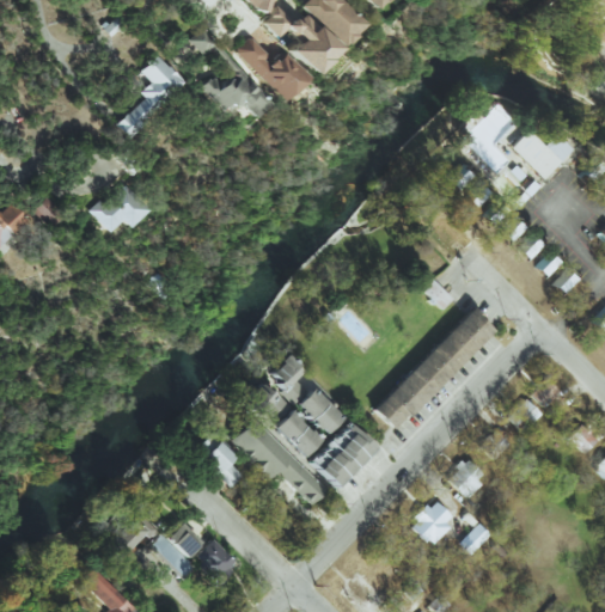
[(309,0),(304,5),(342,47),(366,24),(343,0),(309,0)]
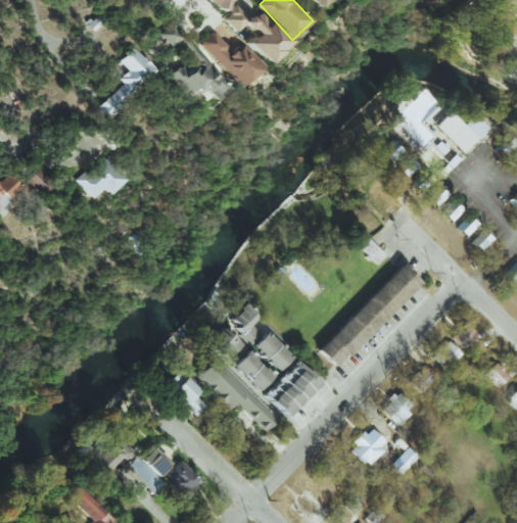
[(290,42),(263,11),(253,20),(239,4),(225,17),(239,34),(240,32),(268,62),(290,42)]
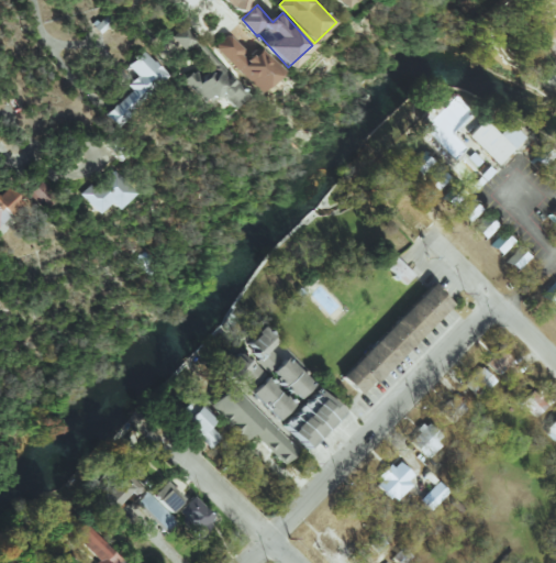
[(202,43),(191,25),(177,34),(188,52),(202,43)]
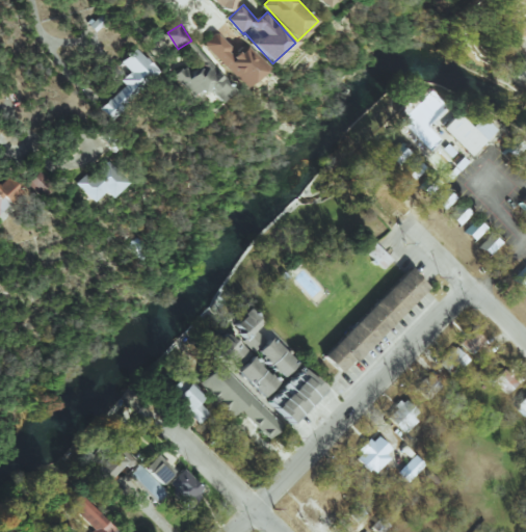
[(248,46),(239,54),(218,32),(206,44),(246,87),(268,67),(248,46)]
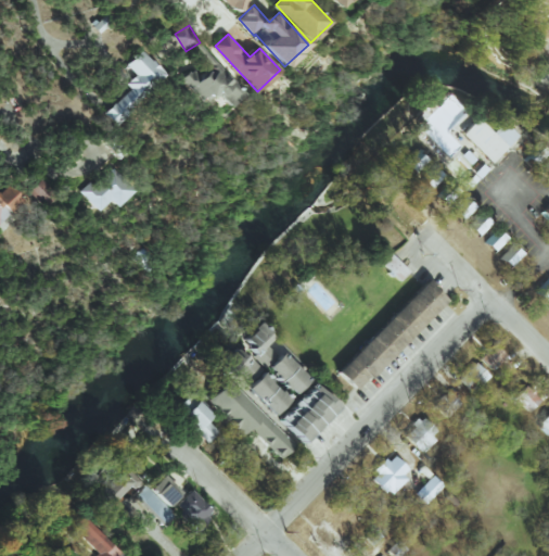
[(119,125),(171,75),(147,49),(131,64),(140,74),(131,84),(135,88),(109,113),(119,125)]
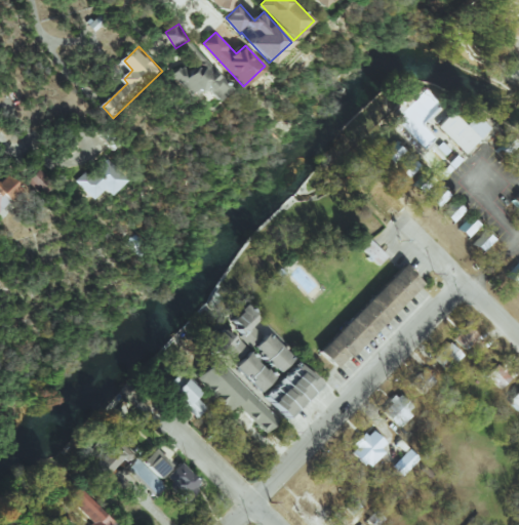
[(430,149),(444,135),(440,131),(442,128),(439,125),(452,112),(431,89),(401,118),(430,149)]
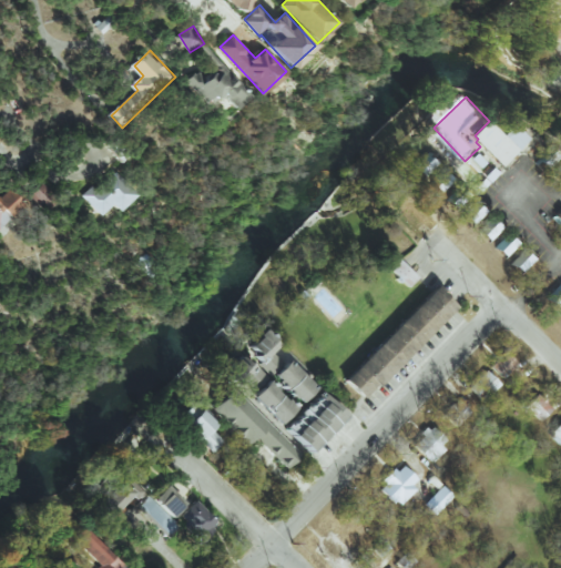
[(518,123),(507,135),(491,121),(476,138),(507,166),(533,138),(518,123)]
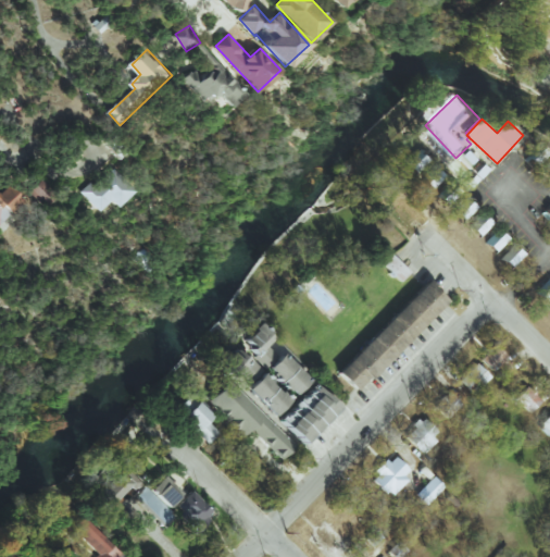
[(122,158),(132,149),(117,133),(108,141),(122,158)]
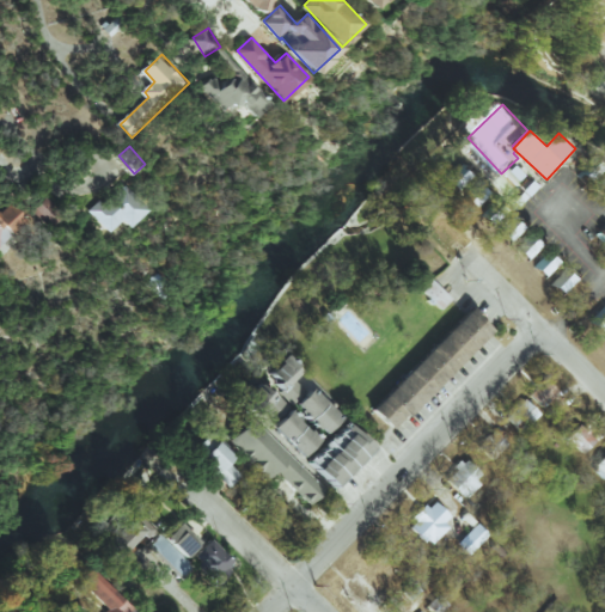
[(604,164),(602,161),(588,175),(597,183),(604,175),(604,164)]
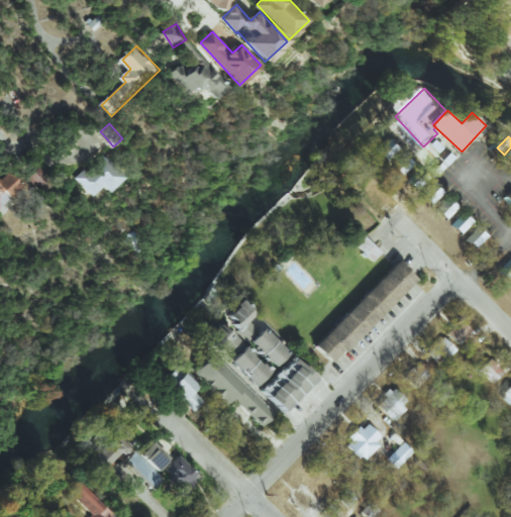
[(394,139),(381,152),(394,167),(407,153),(394,139)]
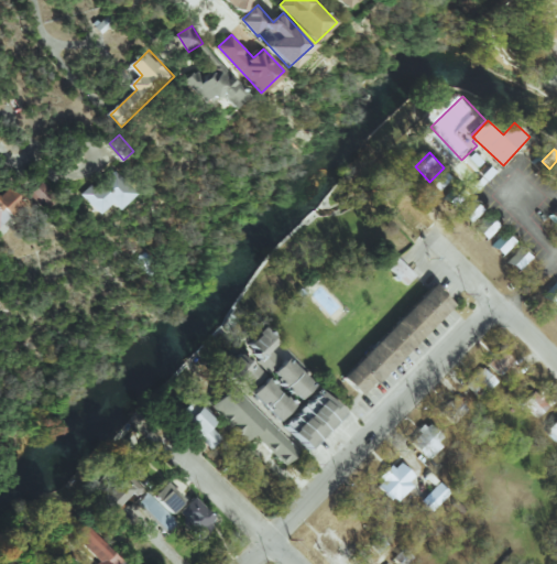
[(86,195),(104,214),(116,203),(122,209),(141,193),(118,167),(86,195)]
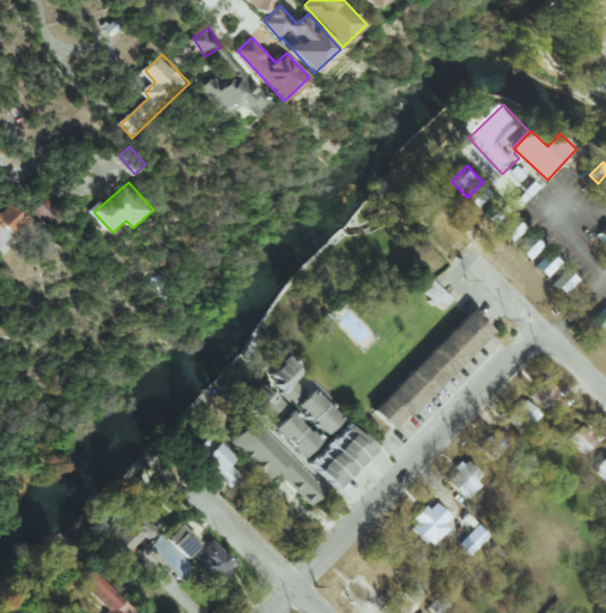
[(483,210),(494,193),(480,184),(470,200),(483,210)]
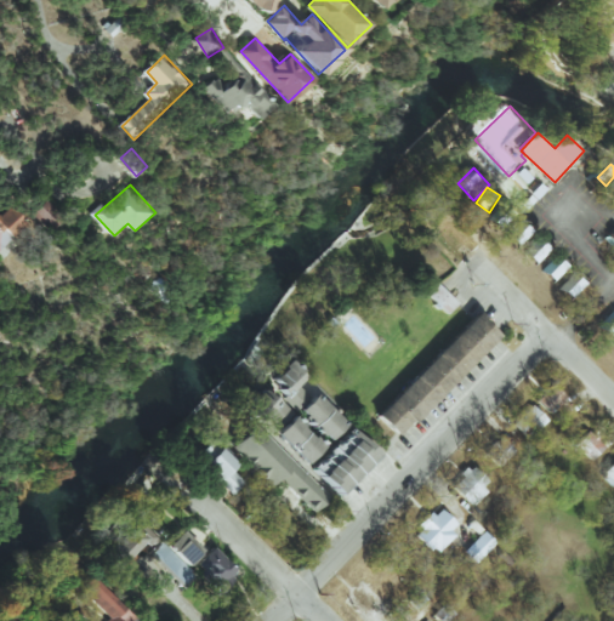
[(68,217),(52,199),(37,214),(52,232),(68,217)]
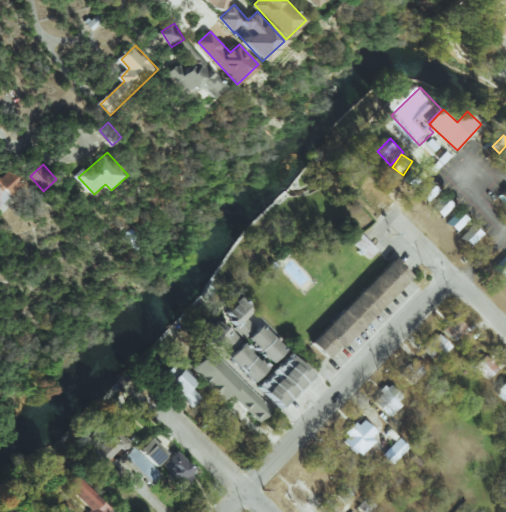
[(0,205),(25,187),(12,169),(0,177),(0,205)]
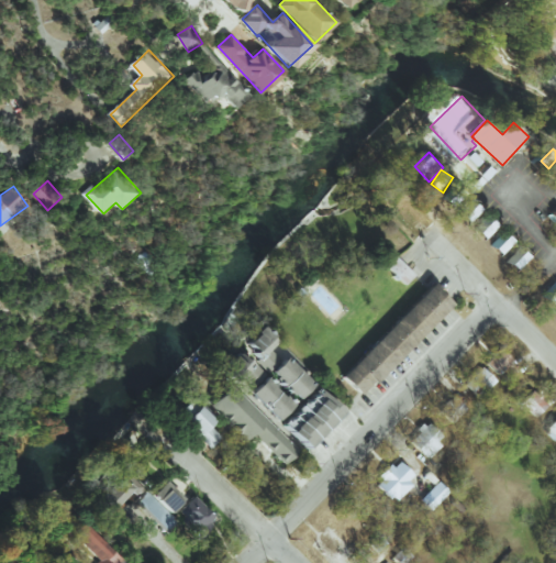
[(484,212),(476,203),(464,214),(473,223),(484,212)]
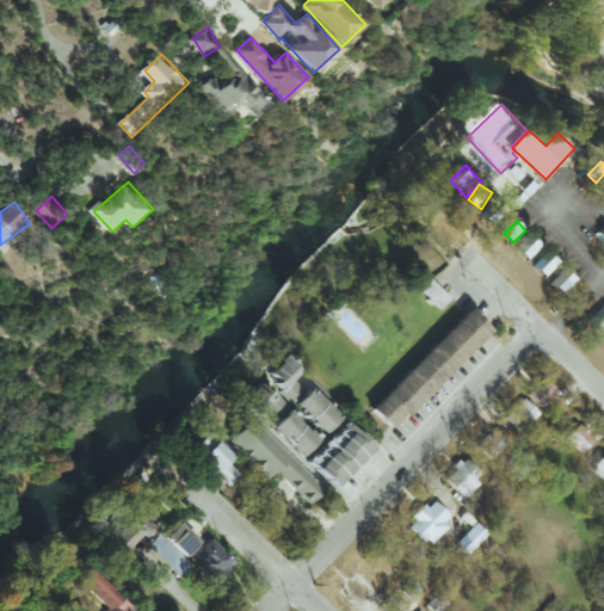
[(531,260),(544,246),(532,234),(518,248),(531,260)]
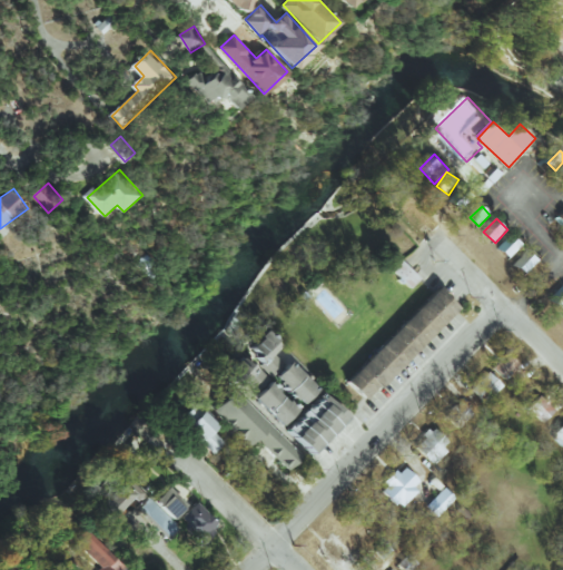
[(524,245),(514,236),(502,249),(512,259),(524,245)]
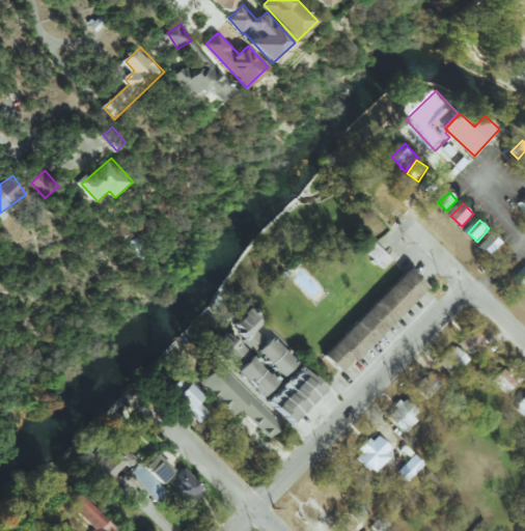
[(482,246),(493,256),(504,245),(494,234),(482,246)]
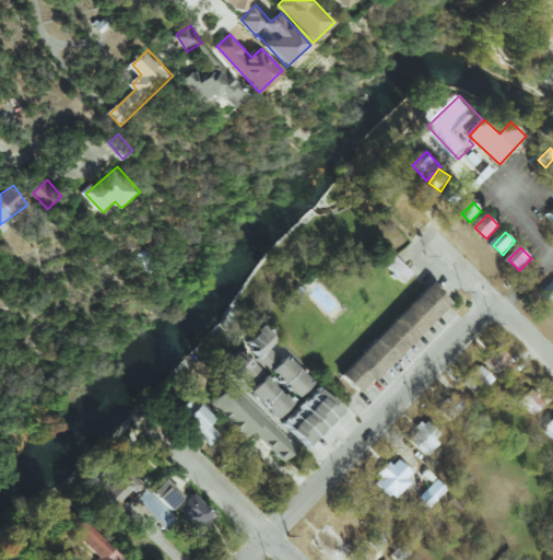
[(152,272),(162,263),(149,251),(139,259),(152,272)]
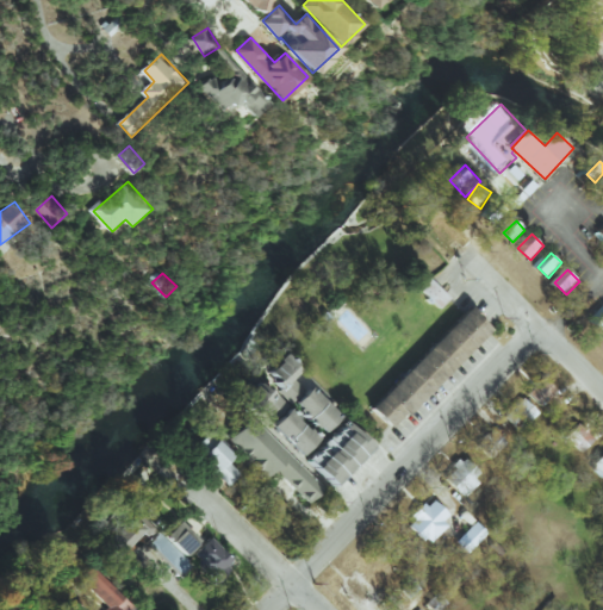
[(443,307),(452,300),(445,292),(436,299),(443,307)]
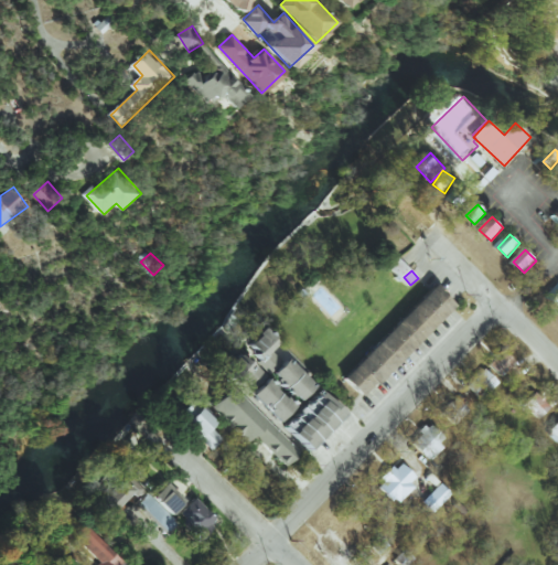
[(346,377),(366,397),(457,305),(437,285),(346,377)]
